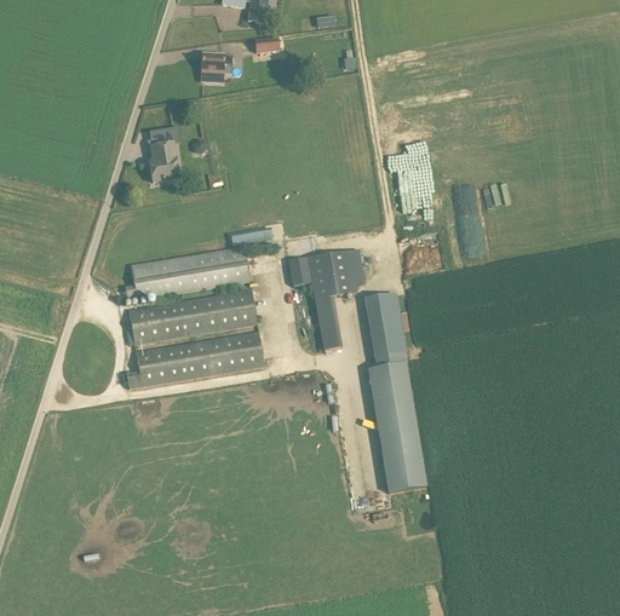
[(222,0),(222,3),(245,6),(246,0),(252,1),(248,19),(264,22),(268,0),(222,0)]
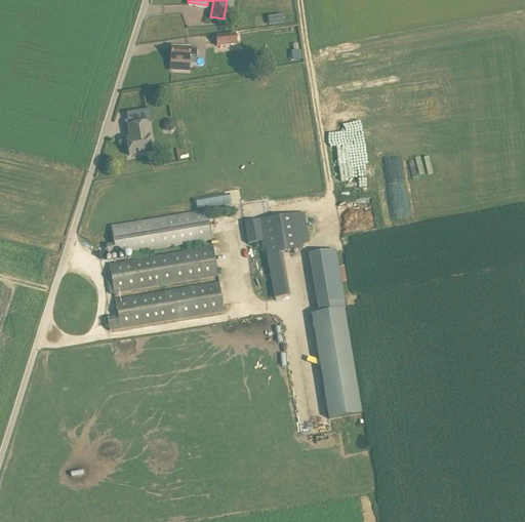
[(216,45),(237,42),(235,30),(215,33),(216,45)]
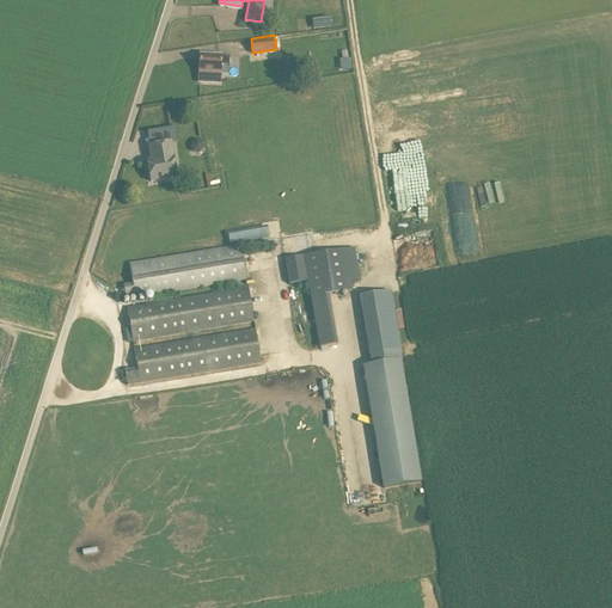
[(230,73),(230,63),(231,54),(201,53),(199,80),(221,81),(221,72),(230,73)]
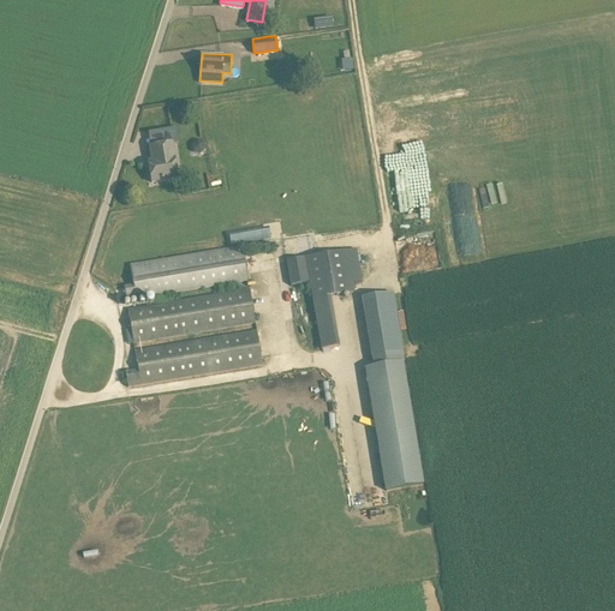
[(204,139),(197,137),(191,142),(192,149),(199,153),(206,148),(204,139)]
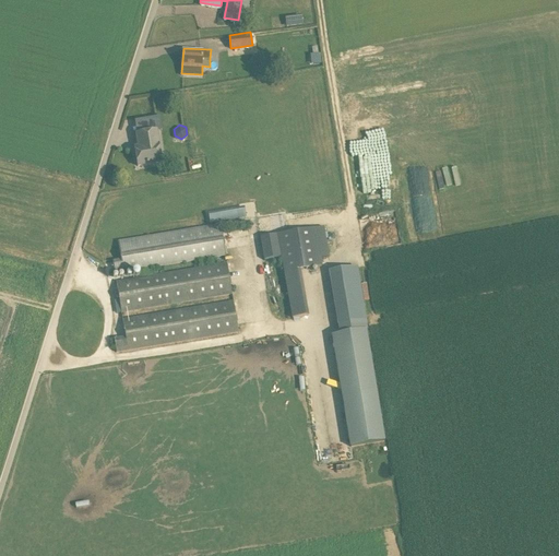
[(162,160),(156,128),(137,131),(139,144),(134,145),(138,164),(162,160)]
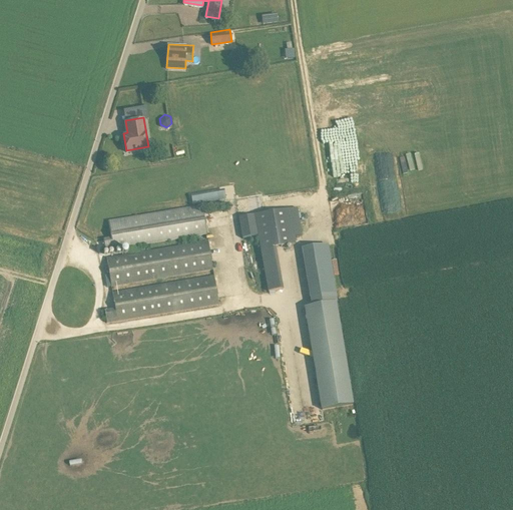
[(191,194),(193,202),(227,196),(225,188),(191,194)]
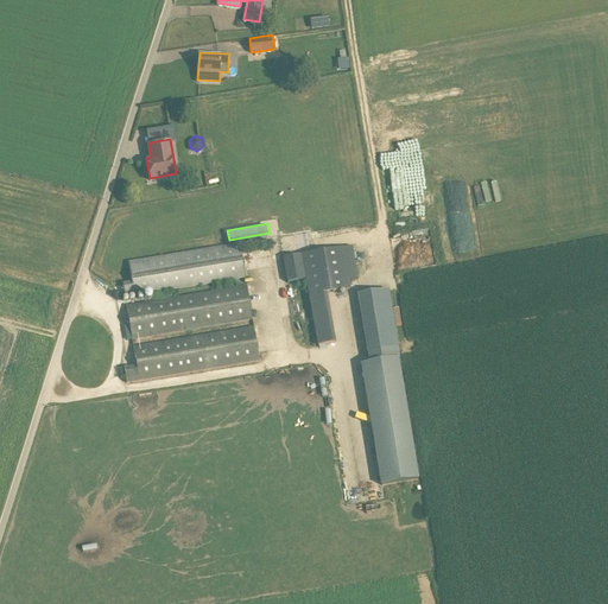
[(245,275),(239,242),(127,260),(131,280),(121,283),(124,294),(245,275)]
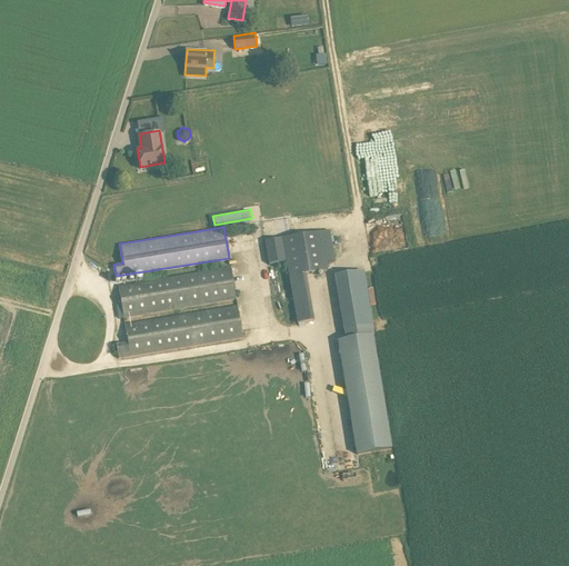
[(268,262),(287,259),(298,321),(313,318),(306,272),(328,268),(320,229),(282,236),(263,239),(268,262)]
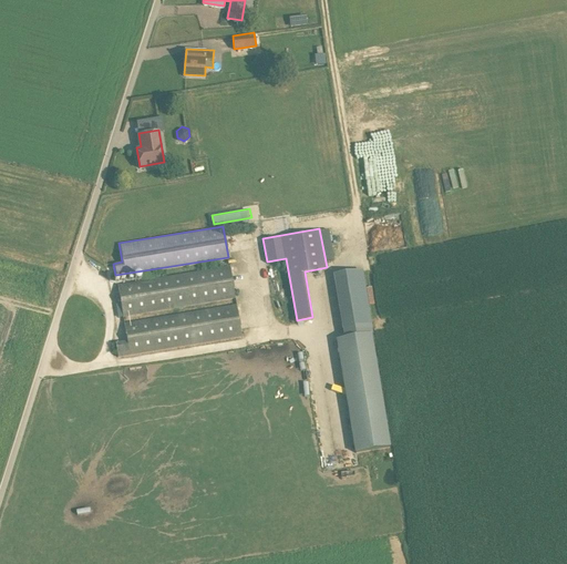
[(235,295),(230,265),(117,284),(123,315),(235,295)]
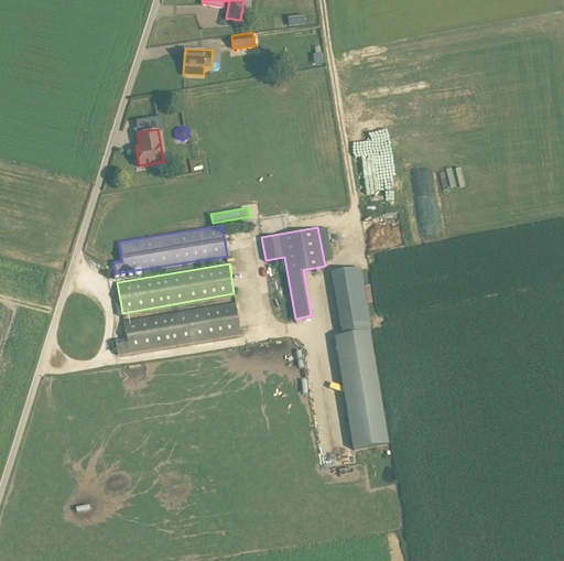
[(359,268),(332,272),(340,326),(368,322),(359,268)]
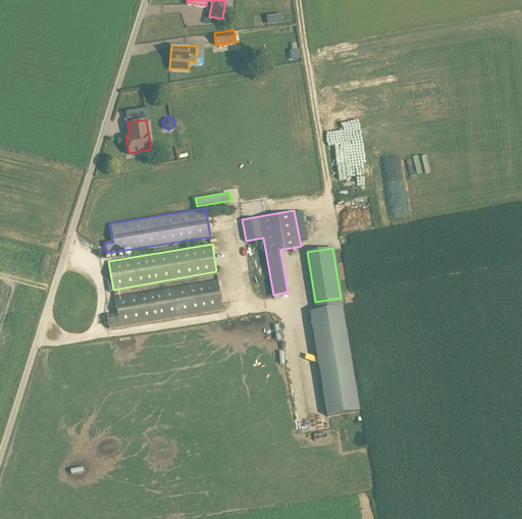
[(108,326),(222,308),(217,278),(114,297),(117,313),(106,315),(108,326)]
